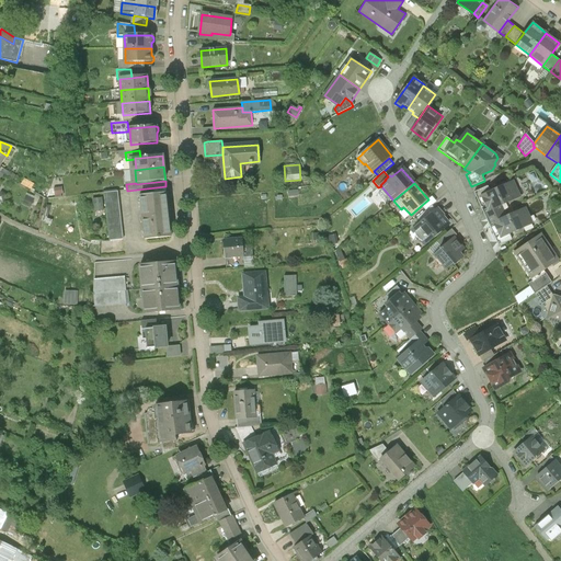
[(490,192),(488,186),(473,193),(487,219),(504,212),(501,205),(519,196),(515,189),(514,189),(511,191),(508,184),(506,185),(490,192)]
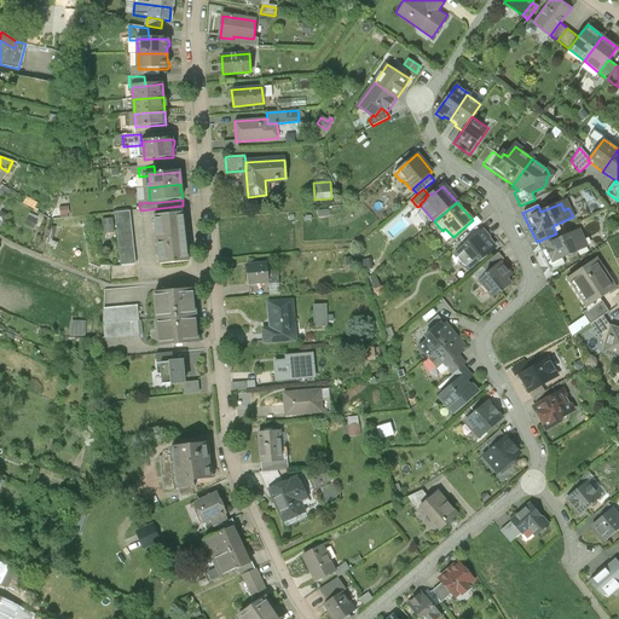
[(69,214),(68,207),(57,209),(53,220),(68,218),(68,214),(69,214)]
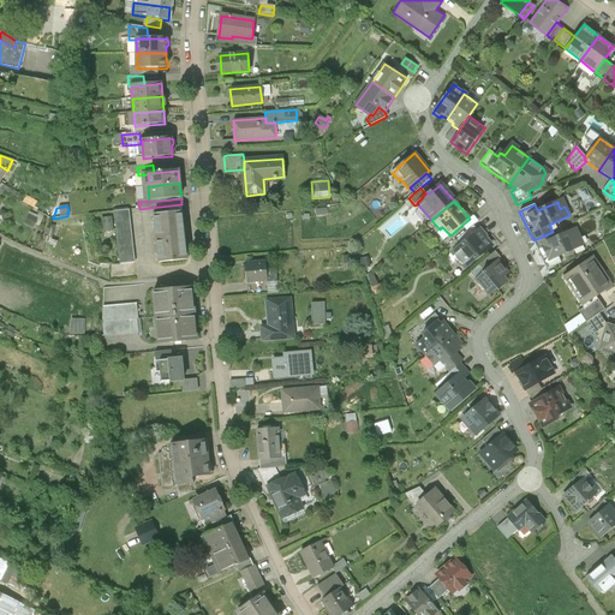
[(130,210),(114,212),(115,218),(117,231),(120,266),(135,263),(130,210)]
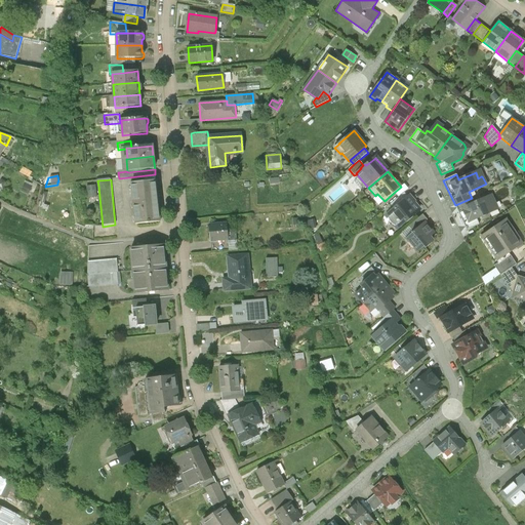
[(145,182),(131,184),(136,225),(160,223),(156,180),(145,182)]
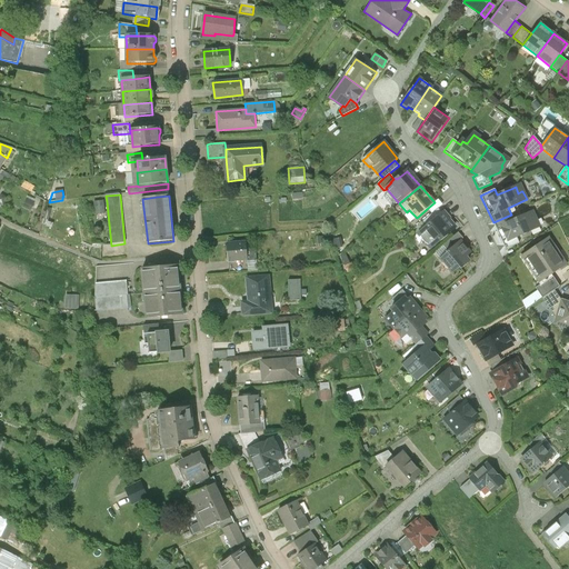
[(35,202),(27,199),(22,207),(30,210),(35,202)]
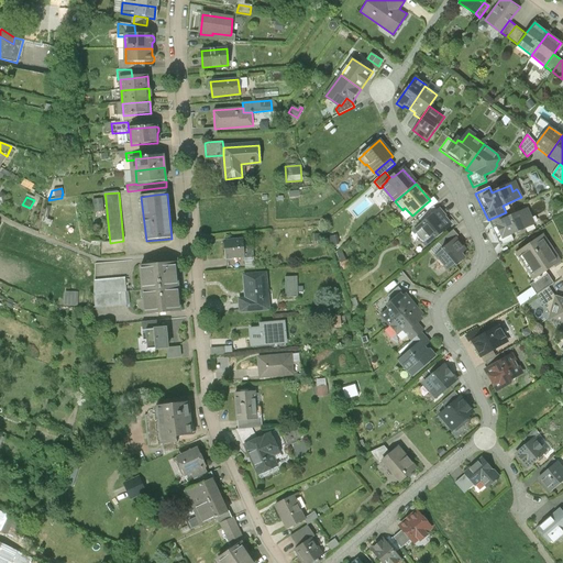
[(432,198),(430,200),(423,206),(428,211),(433,207),(437,203),(432,198)]
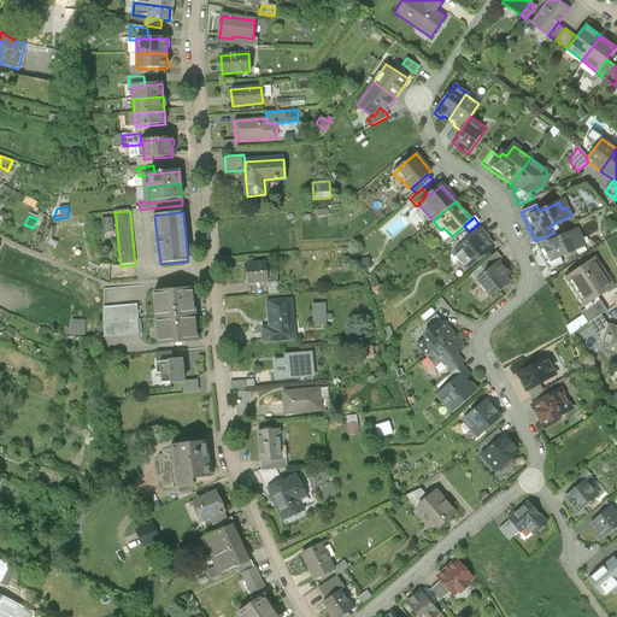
[(117,231),(116,218),(103,219),(105,233),(117,231)]
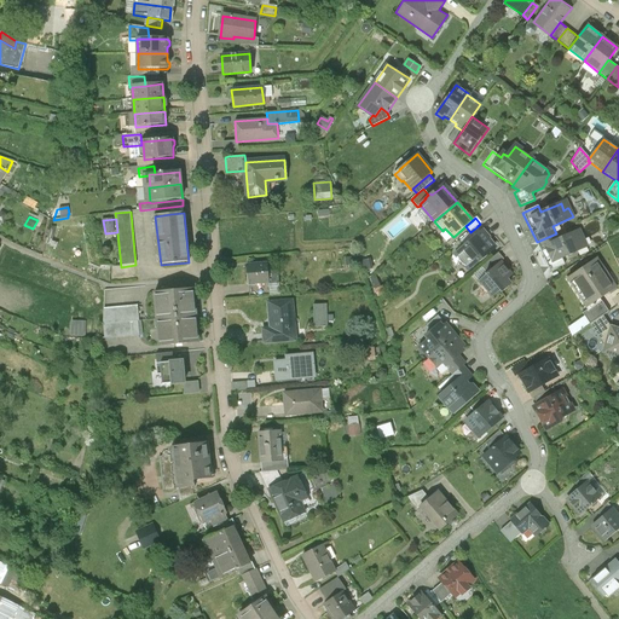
[(470,232),(460,242),(464,247),(481,232),(476,227),(470,232)]
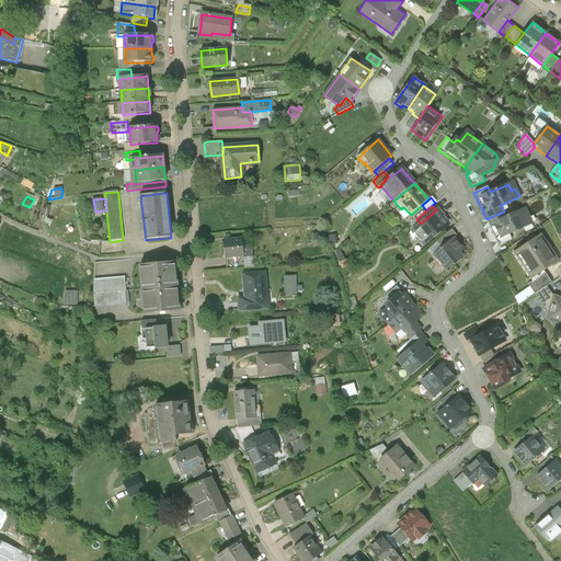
[(504,212),(487,219),(499,245),(512,240),(508,233),(524,227),(527,225),(525,219),(529,217),(525,208),(506,217),(504,212)]
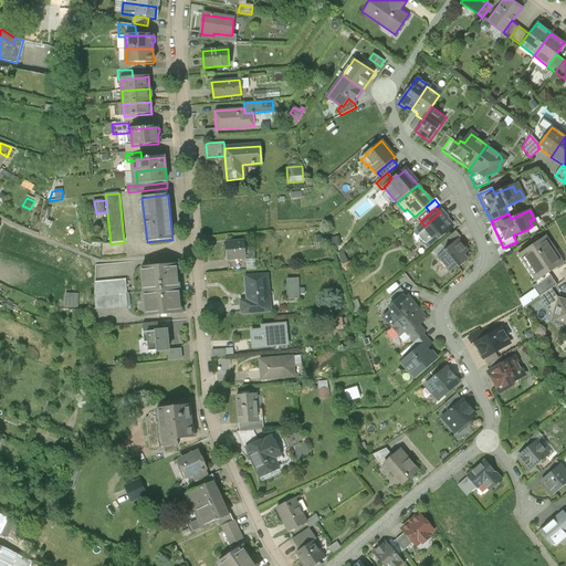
[(452,227),(440,212),(425,226),(417,232),(429,245),(437,239),(438,240),(446,234),(444,232),(452,227)]
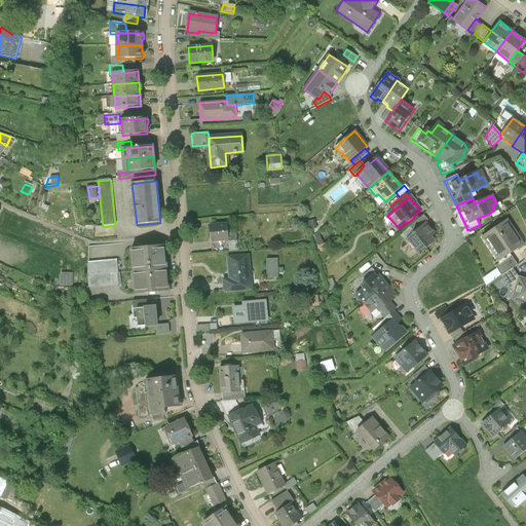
[(423,215),(409,227),(414,232),(424,223),(425,223),(428,221),(423,215)]
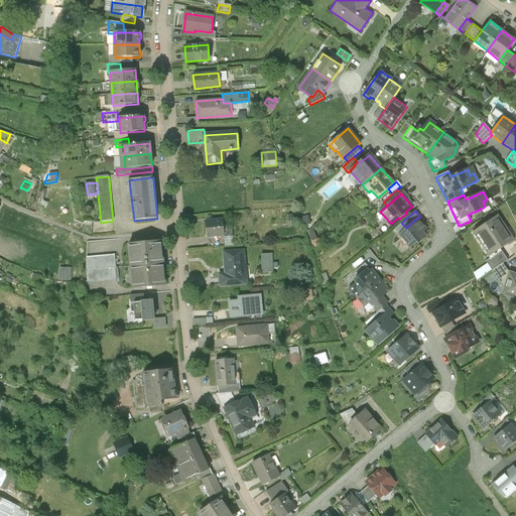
[(497,217),(474,232),(491,259),(502,252),(500,249),(513,241),(497,217)]
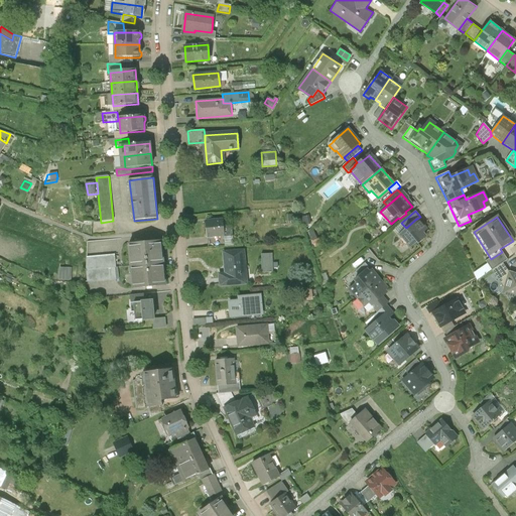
[(406,228),(405,229),(405,228),(404,229),(405,230),(398,235),(410,248),(416,243),(418,244),(424,239),(420,235),(426,230),(417,219),(416,219),(406,228)]
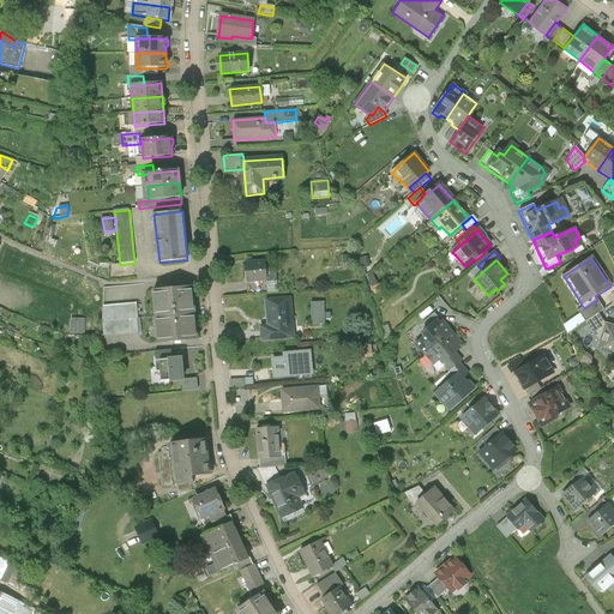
[(265,262),(245,264),(247,282),(268,280),(268,283),(277,282),(276,269),(266,270),(265,262)]
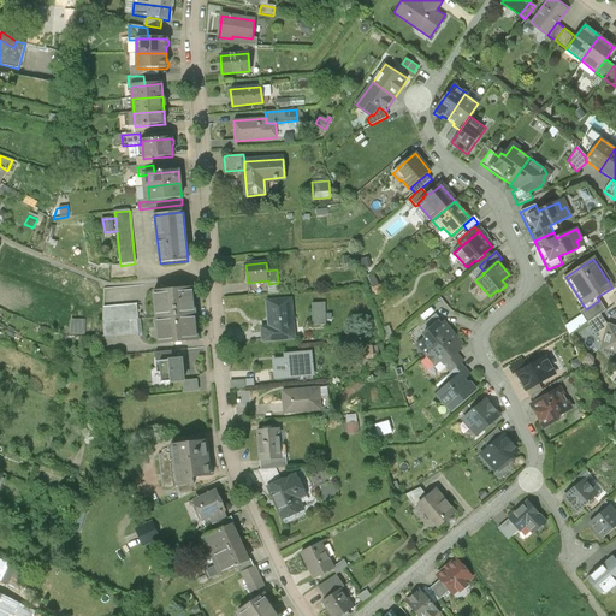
[(379,285),(374,276),(373,277),(369,278),(377,295),(384,291),(380,285),(379,285)]
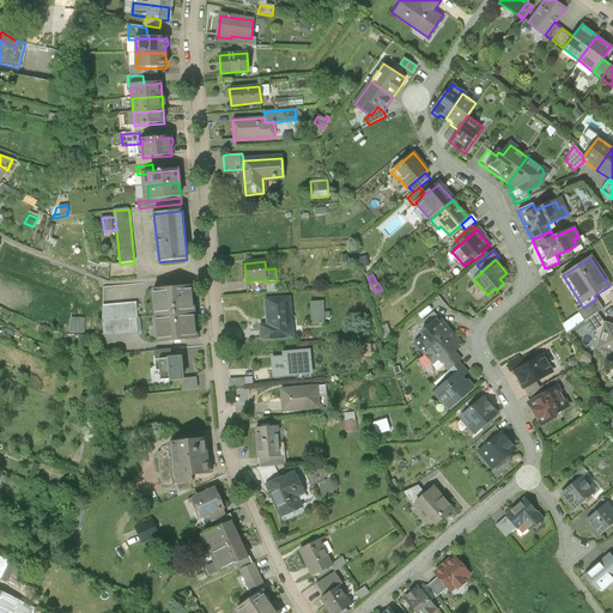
[(267,279),(247,281),(248,295),(268,292),(267,283),(267,279)]
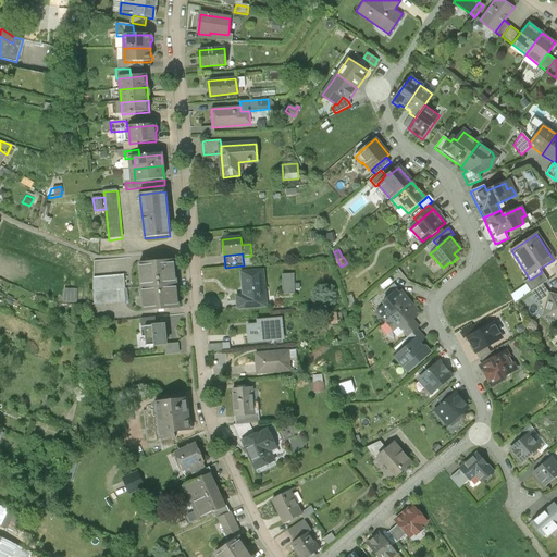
[(174,260),(139,263),(141,287),(176,284),(174,260)]
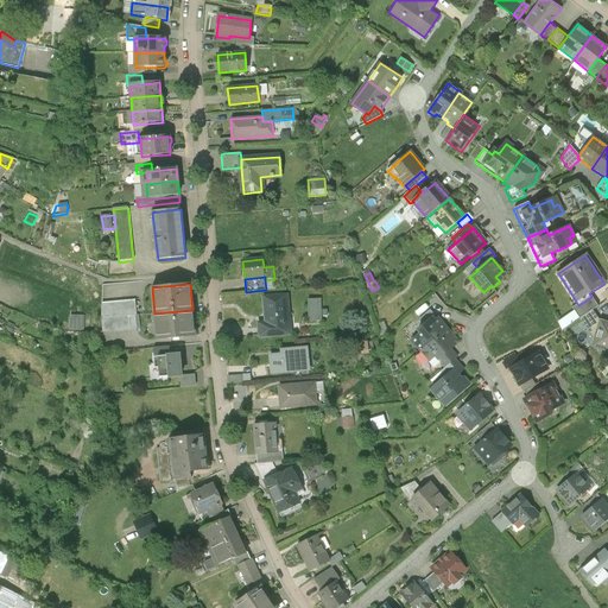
[(287,296),(264,297),(266,328),(259,329),(260,337),(270,336),(286,334),(285,317),(289,317),(287,296)]
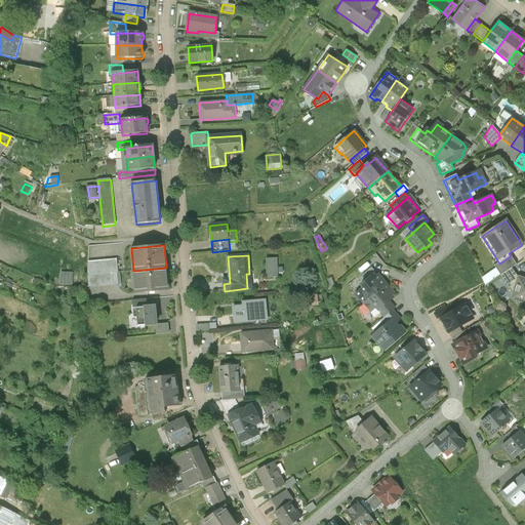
[(499,264),(494,267),(500,276),(512,268),(516,265),(511,256),(499,264)]
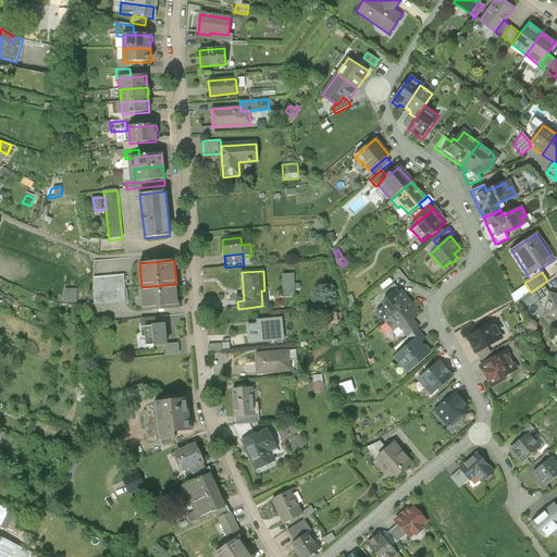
[(293,274),(283,274),(283,294),(294,293),(293,274)]
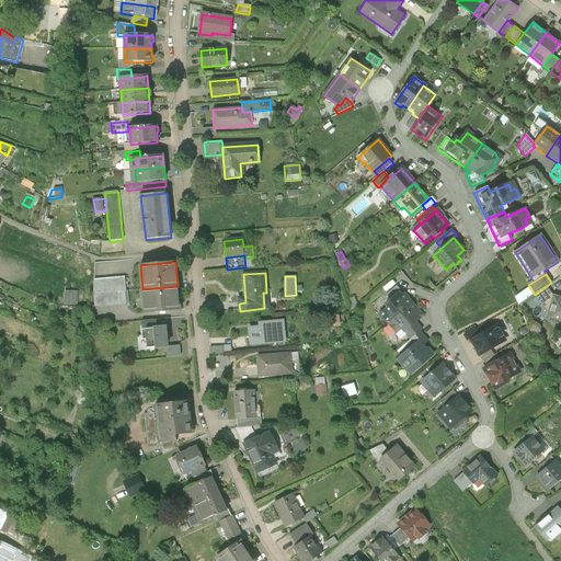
[(124,277),(95,279),(94,294),(125,290),(126,290),(124,277)]
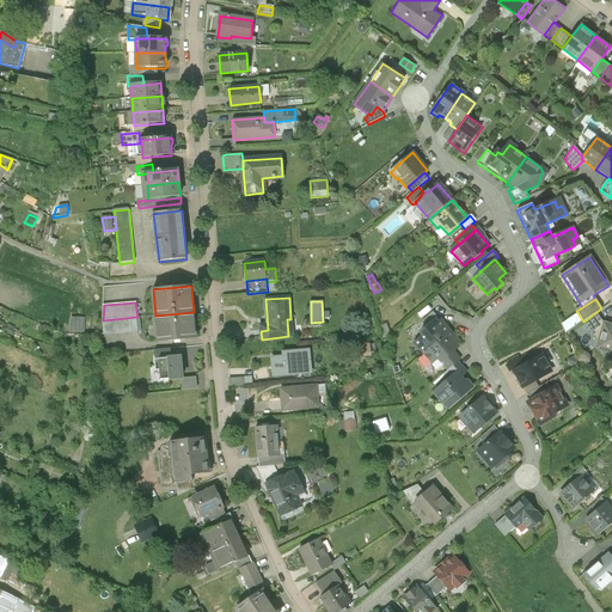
[(194,312),(155,316),(158,344),(196,341),(194,312)]
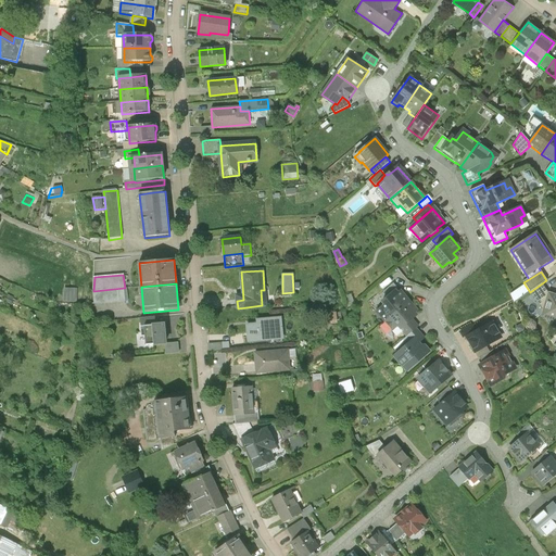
[(550,294),(542,283),(530,292),(538,303),(542,300),(545,305),(550,294)]
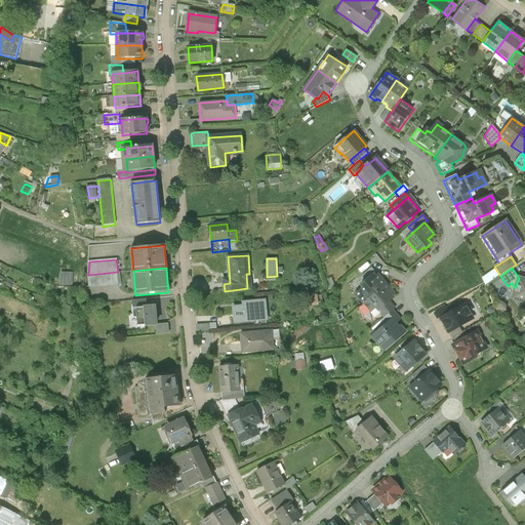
[(483,278),(489,283),(496,274),(491,269),(483,278)]
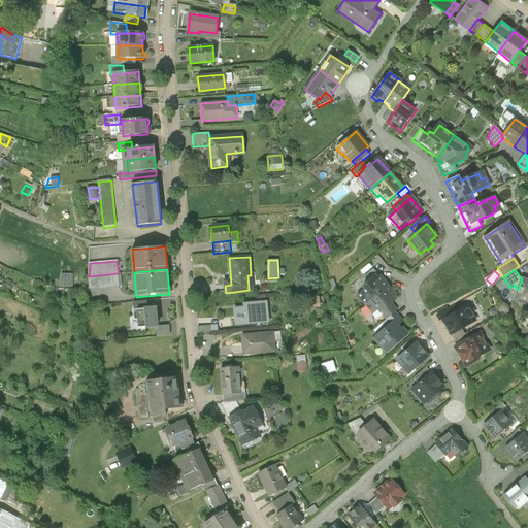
[(118,273),(89,276),(88,289),(118,287),(118,273)]
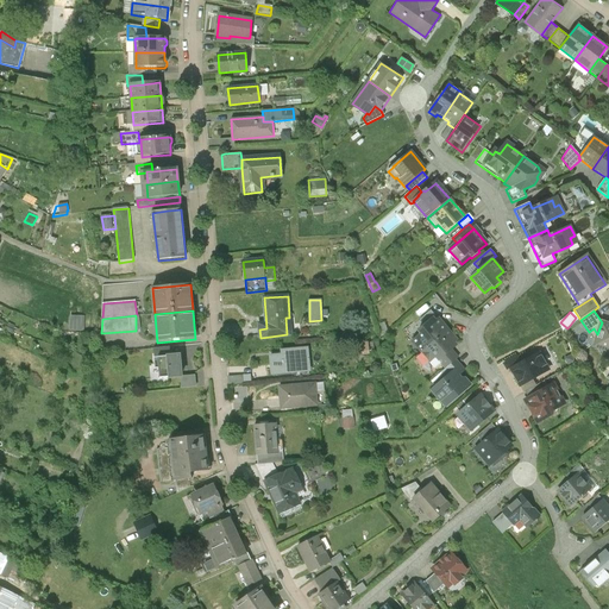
[(86,331),(86,316),(71,316),(71,331),(86,331)]
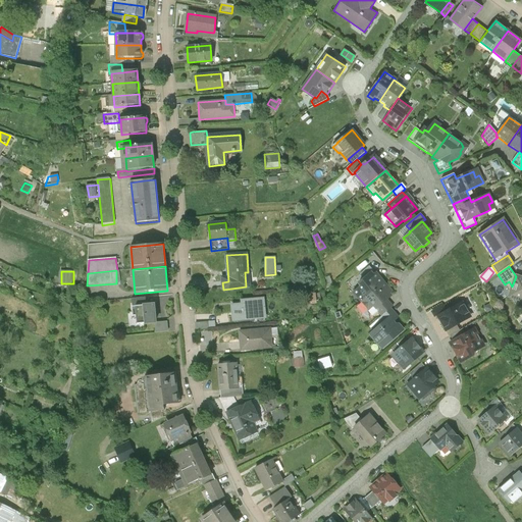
[(371,272),(357,284),(360,288),(354,293),(361,302),(383,282),(375,273),(373,275),(371,272)]
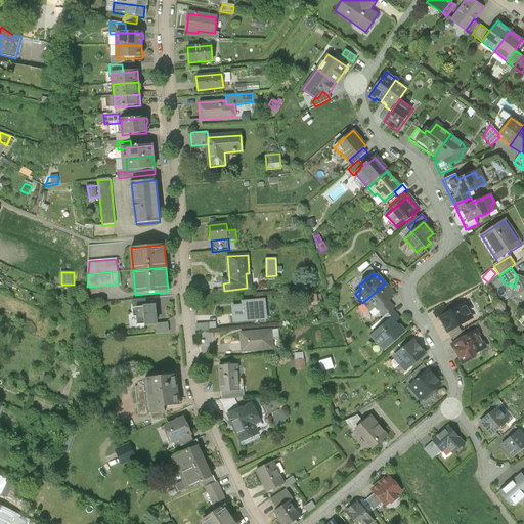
[(523,279),(518,277),(514,288),(512,297),(523,301),(523,279)]
